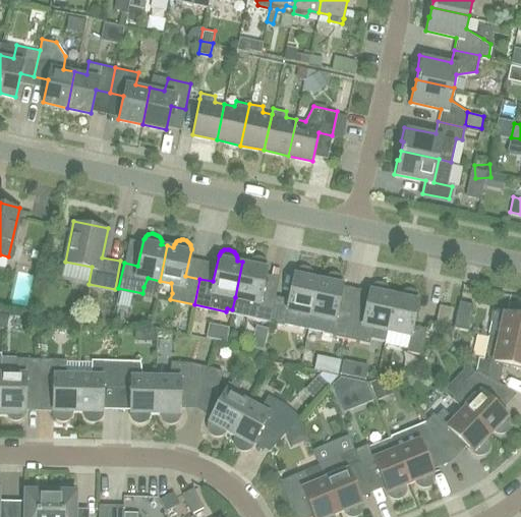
[(235,297),(232,309),(238,311),(238,313),(270,321),(275,295),(262,292),(267,266),(267,264),(266,262),(265,260),(265,259),(263,257),(261,256),(258,255),(255,255),(253,256),(251,259),(249,261),(248,263),(242,262),(235,297)]
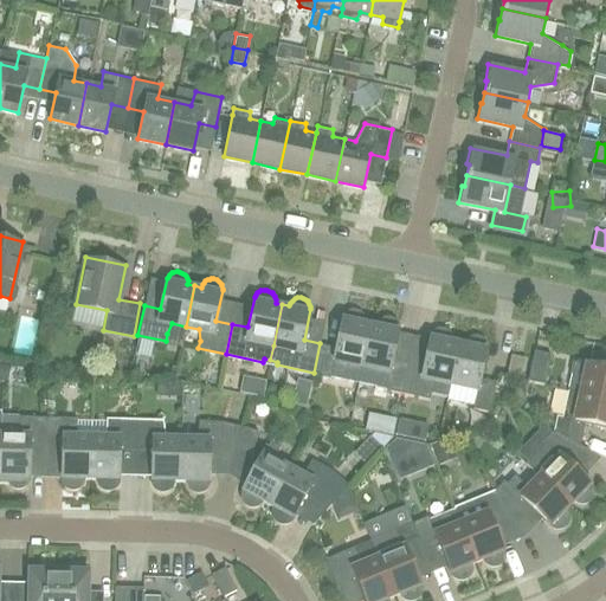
[(23,308),(11,340),(34,347),(45,315),(23,308)]
